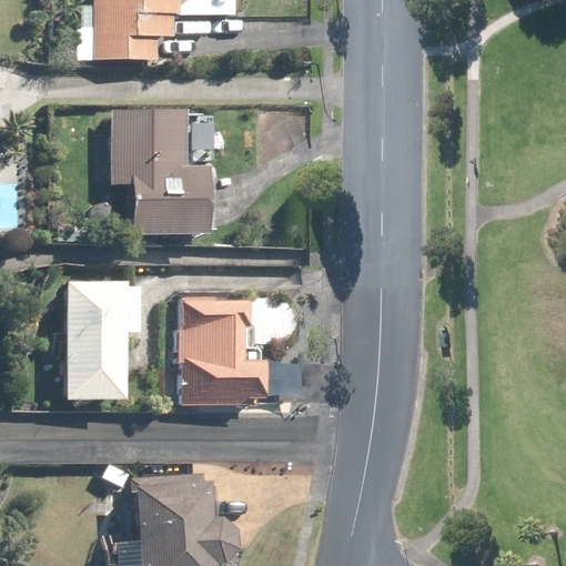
[(95,0),(95,58),(158,59),(158,36),(173,36),(173,11),(235,12),(234,0),(209,0),(181,0),(95,0)]
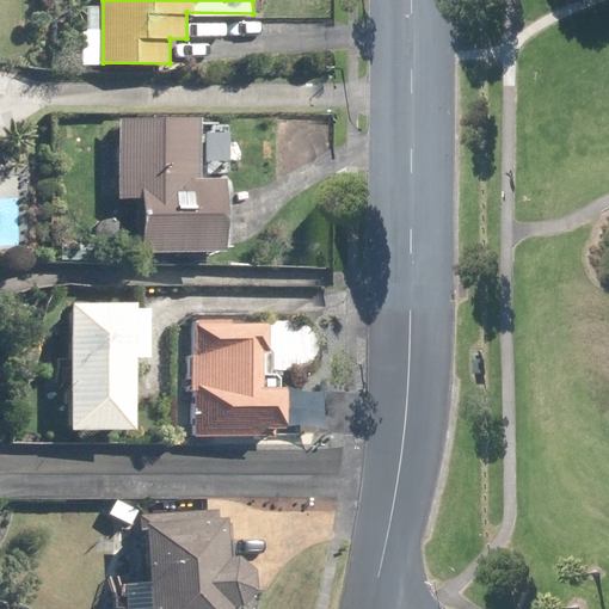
[(172,252),(227,251),(227,178),(201,178),(201,116),(120,117),(120,198),(142,198),(143,252),(147,252),(147,262),(172,262),(172,252)]
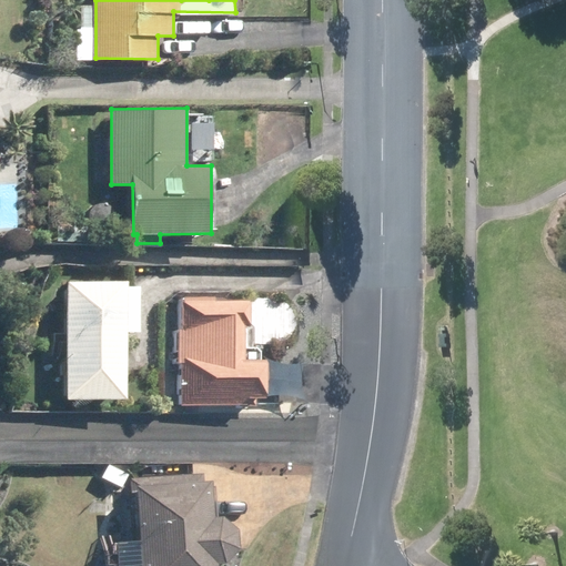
[(81,226),(60,228),(60,241),(81,240),(81,226)]
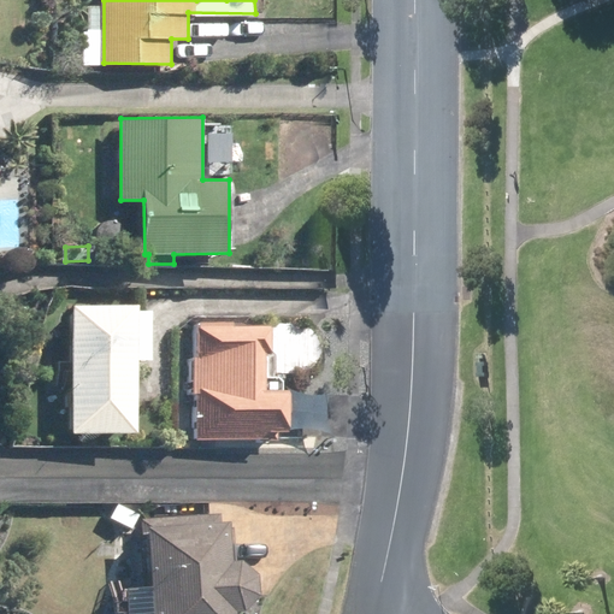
[(139,360),(153,360),(153,312),(139,312),(139,305),(74,306),(75,432),(140,432),(139,360)]
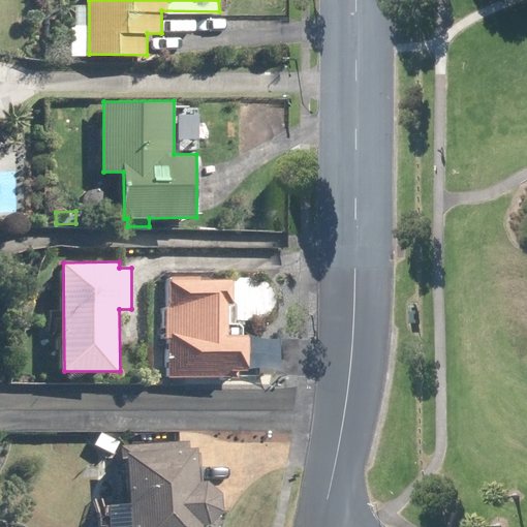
[(166,307),(166,338),(171,338),(171,376),(230,377),(230,370),(249,370),(249,336),(243,336),(243,323),(226,323),(226,304),(234,304),(234,281),(198,281),(198,277),(171,277),(171,307),(166,307)]
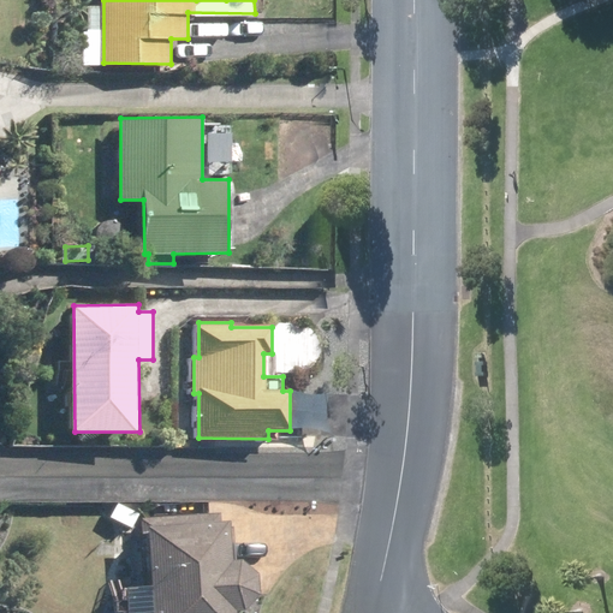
[(70,503),(71,522),(85,522),(84,503),(70,503)]
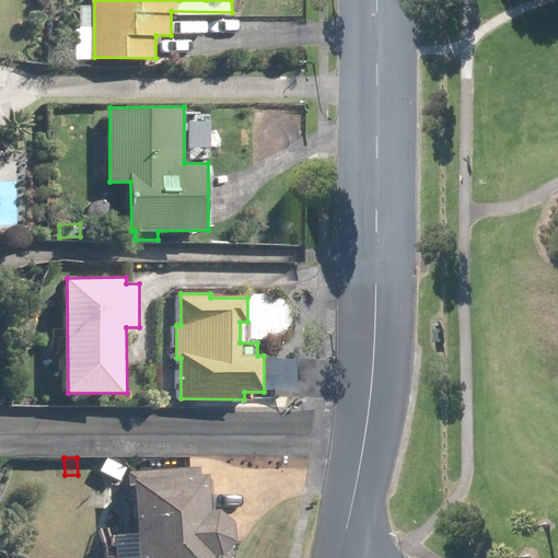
[(97,471),(116,479),(121,467),(104,458),(97,471)]
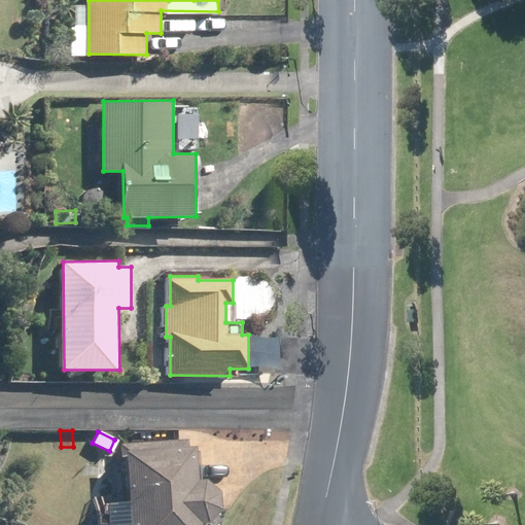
[(210,494),(199,483),(191,483),(188,483),(186,450),(118,451),(118,454),(118,456),(120,504),(102,505),(102,523),(101,524),(203,524),(211,516),(210,494)]
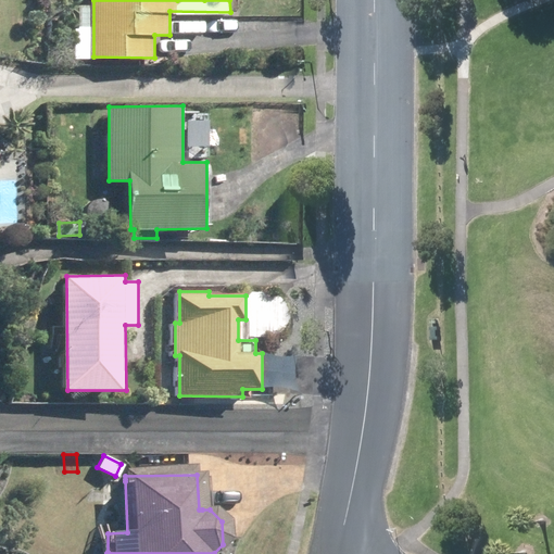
All buildings are outlined.
